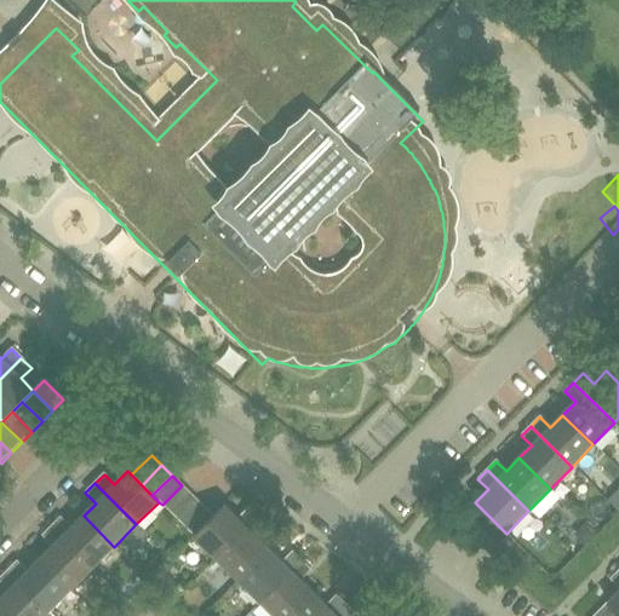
[(162,505),(162,506),(172,516),(193,496),(182,485),(162,505)]
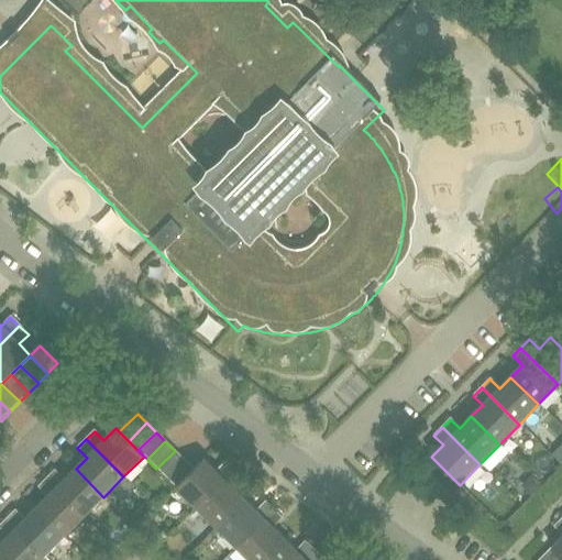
[(156,469),(157,469),(166,478),(184,460),(175,451),(156,469)]
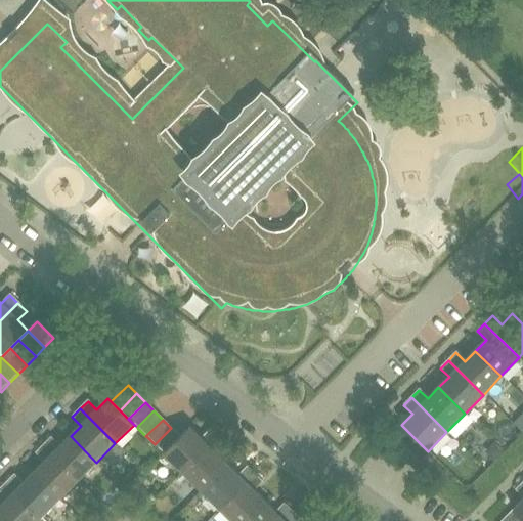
[(401,425),(384,442),(393,450),(410,434),(401,425)]
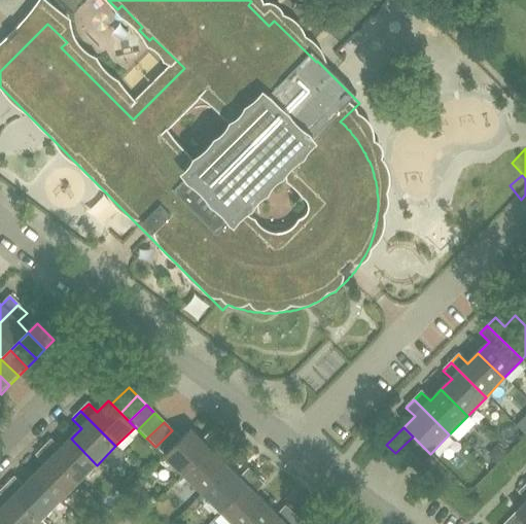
[(155,447),(165,457),(181,441),(172,430),(155,447)]
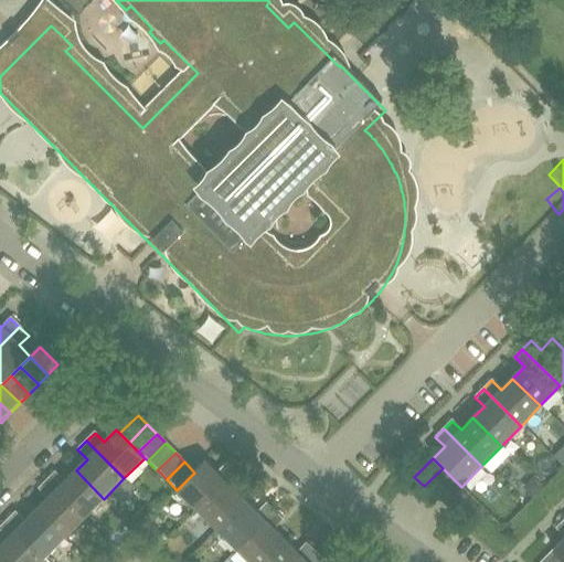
[(205,462),(194,473),(177,490),(198,510),(235,473),(226,464),(216,474),(205,462)]
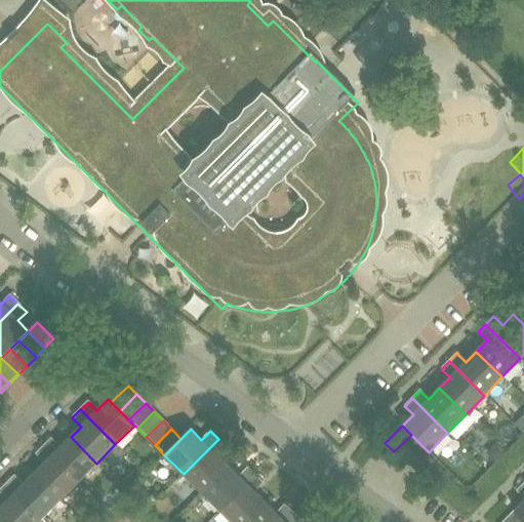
[(394,451),(403,460),(419,443),(411,435),(394,451)]
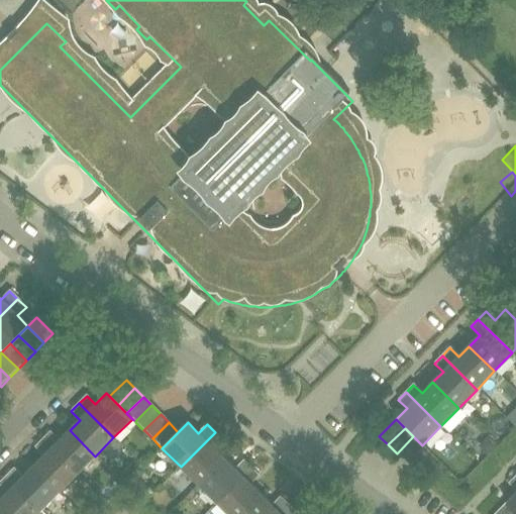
[(70,430),(59,441),(50,432),(42,440),(77,475),(95,456),(70,430)]
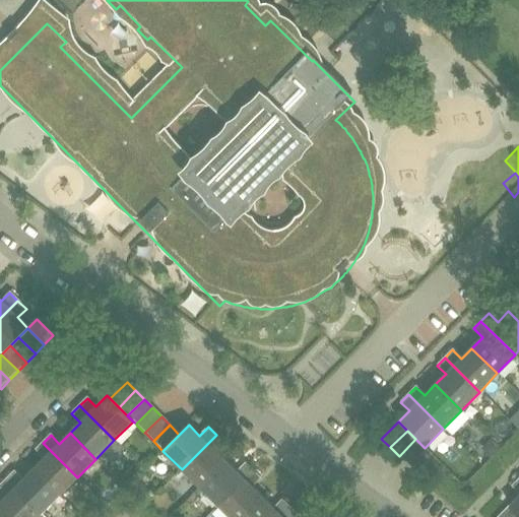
[(182,469),(200,488),(225,462),(215,452),(224,443),(216,435),(182,469)]
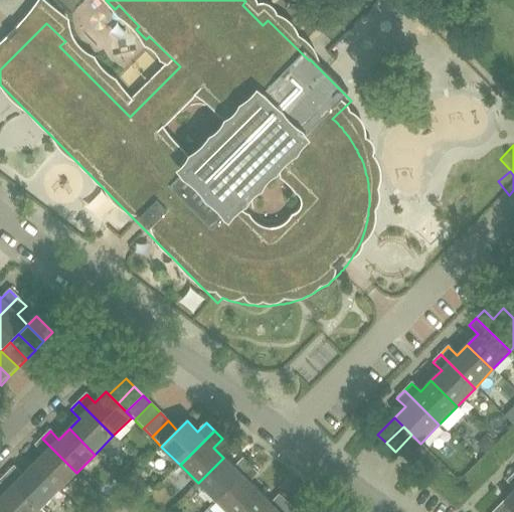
[(395,452),(403,460),(420,444),(411,435),(395,452)]
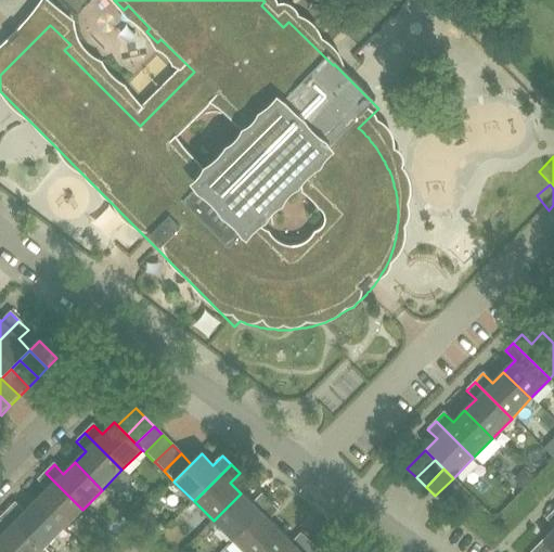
[(516,484),(524,491),(535,480),(524,470),(516,477),(516,484)]
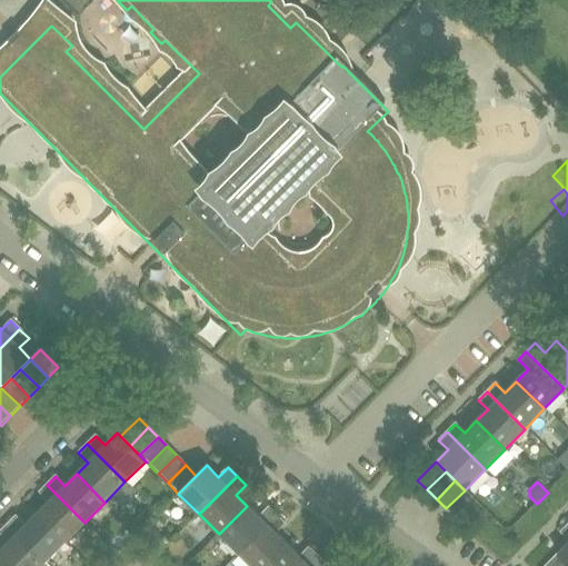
[(48,503),(36,515),(65,543),(85,523),(47,485),(38,493),(48,503)]
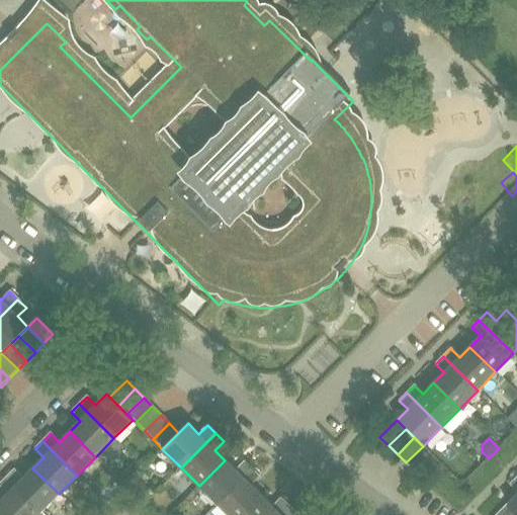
[(415,471),(432,454),(423,446),(406,462),(415,471)]
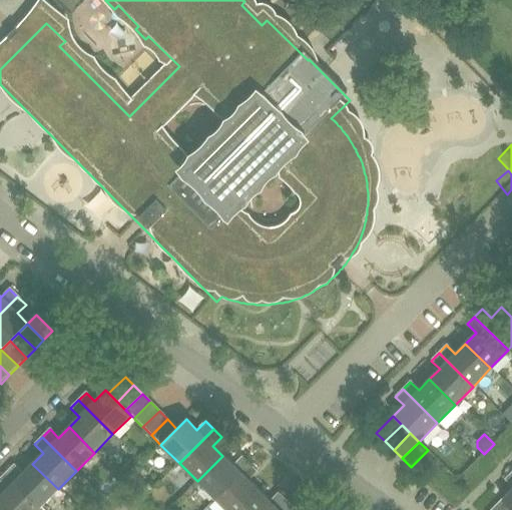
[(197,481),(215,499),(249,465),(241,457),(232,466),(222,456),(197,481)]
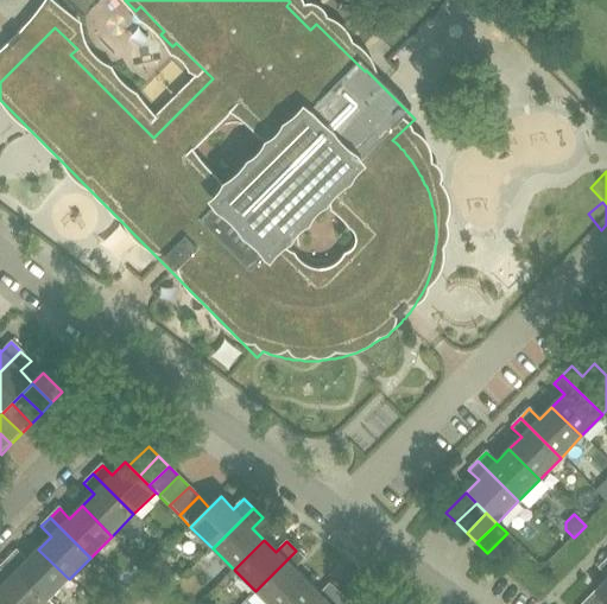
[(146,554),(155,561),(165,550),(158,541),(146,554)]
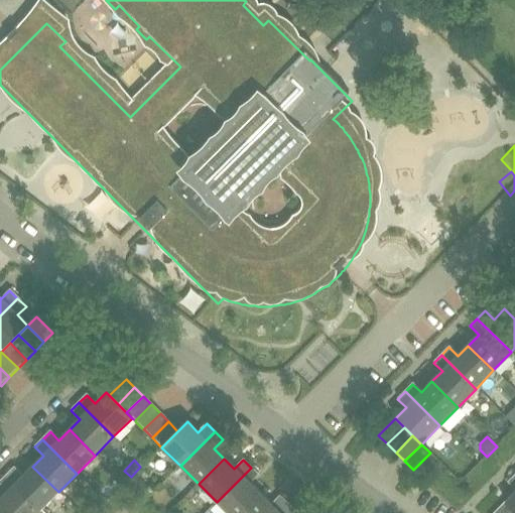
[(32,467),(22,477),(14,468),(6,476),(40,510),(58,492),(32,467)]
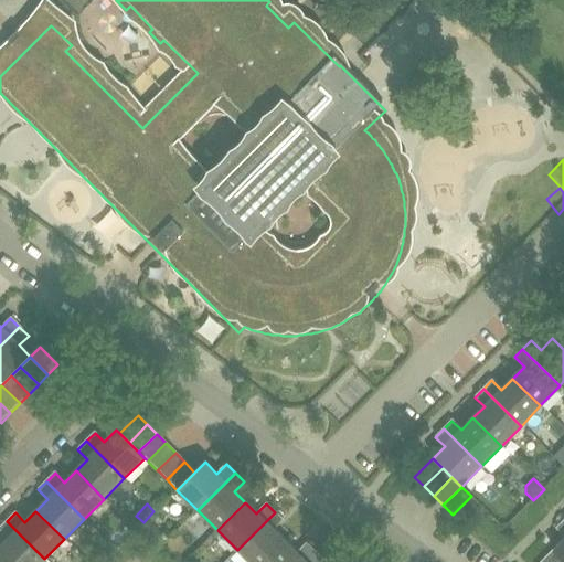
[(237,550),(248,561),(265,561),(286,542),(274,531),(284,521),(275,512),(237,550)]
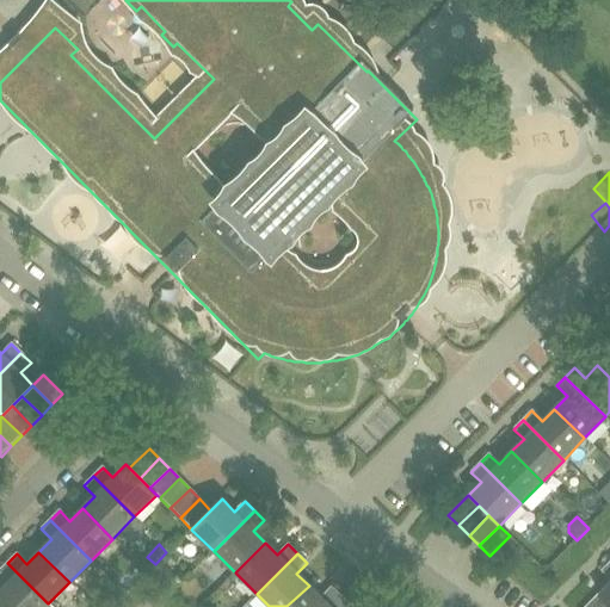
[(609,562),(601,571),(609,581),(609,582),(598,595),(608,605),(609,606),(609,562)]
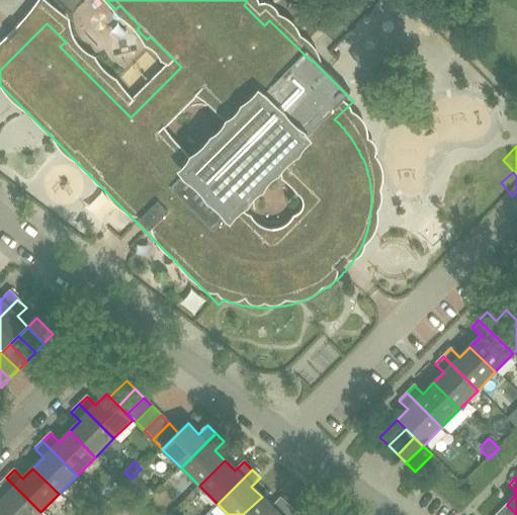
[(0,487),(7,494),(5,496),(0,501),(0,508),(6,514),(38,514),(40,512),(6,478),(0,484),(0,487)]
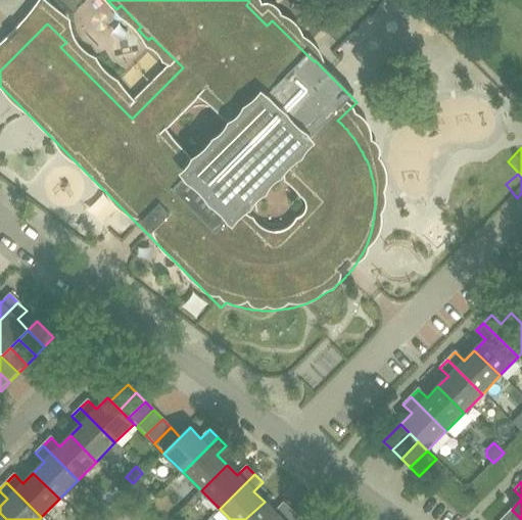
[(283,519),(292,511),(284,503),(275,512),(265,502),(245,519),(283,519)]
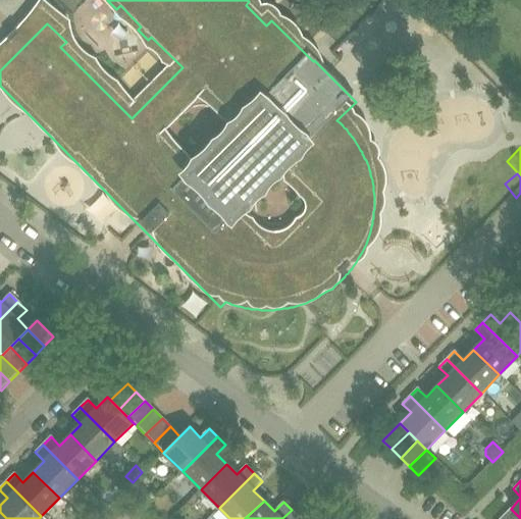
[(511,509),(500,518),(518,518),(519,517),(511,509)]
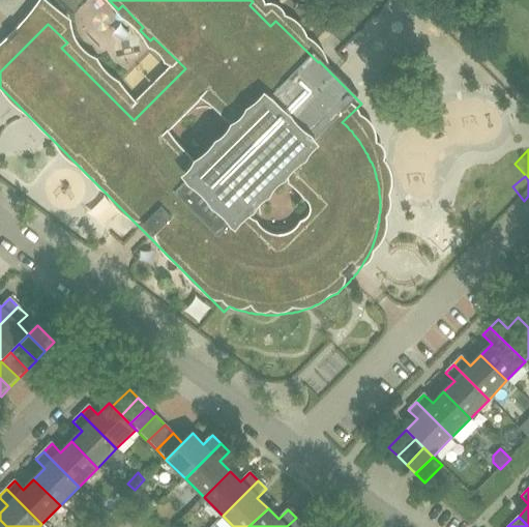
[(304,526),(296,518),(287,526),(304,526)]
